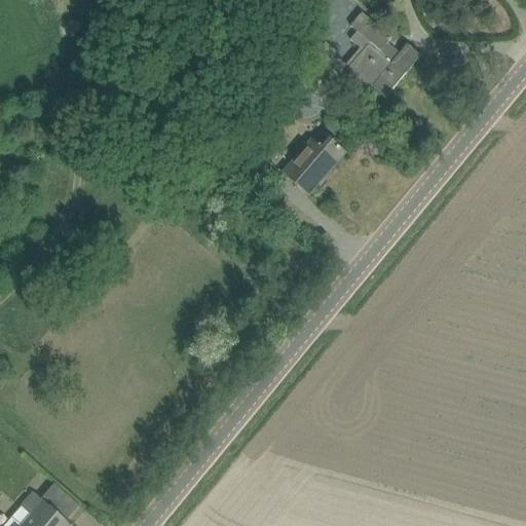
[(347,71),(355,77),(371,90),(373,87),(386,99),(414,66),(414,65),(421,57),(408,45),(401,53),(388,43),(392,38),(377,25),(361,12),(350,26),(359,32),(355,37),(367,45),(347,71)]
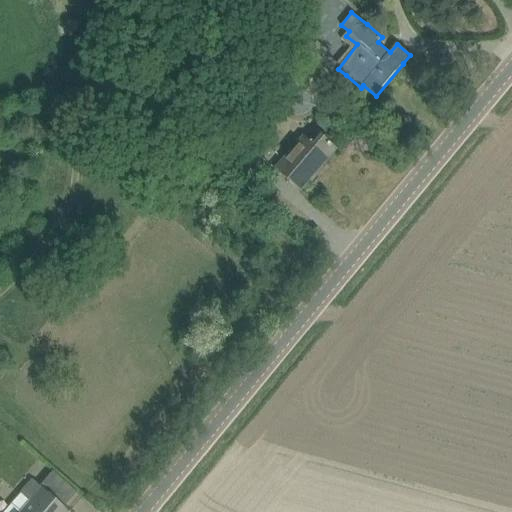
[(291,80),(281,65),(273,71),(283,86),(291,80)]
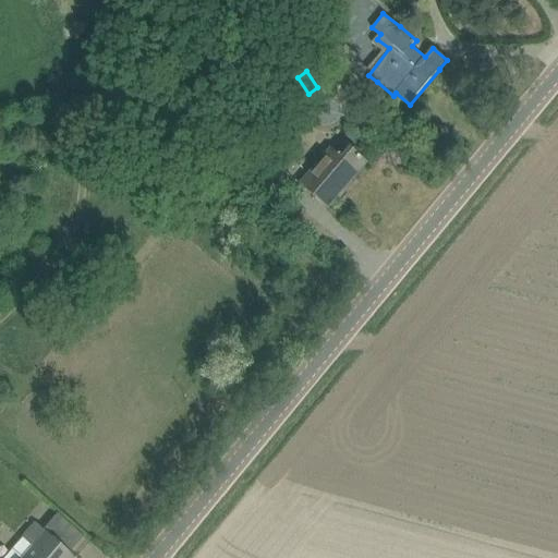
[(300,184),(308,191),(325,205),(335,193),(336,194),(341,190),(342,191),(366,162),(351,149),(341,159),(330,149),(300,184)]
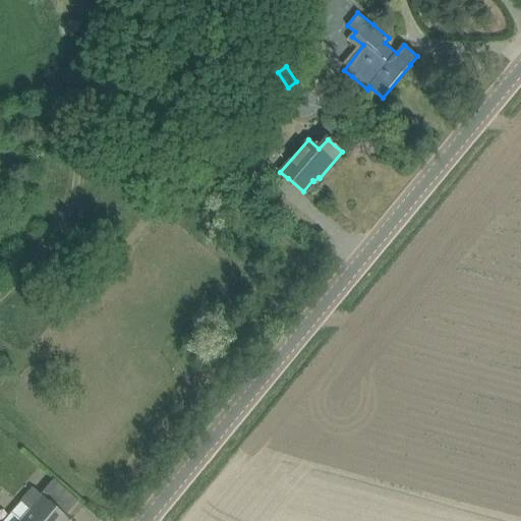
[(3,520),(69,520),(56,509),(34,488),(3,520)]
